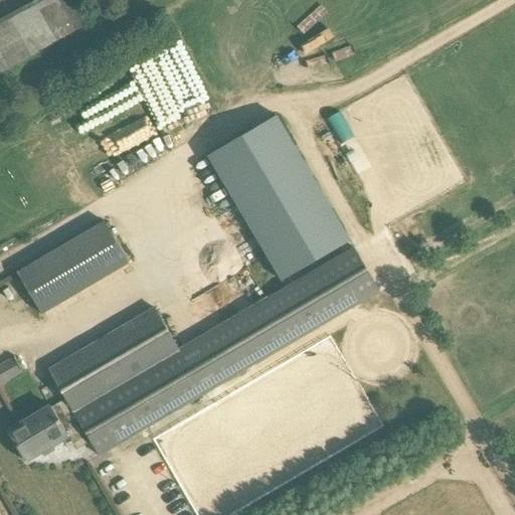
[(71,0),(31,0),(0,16),(0,66),(84,24),(71,0)]
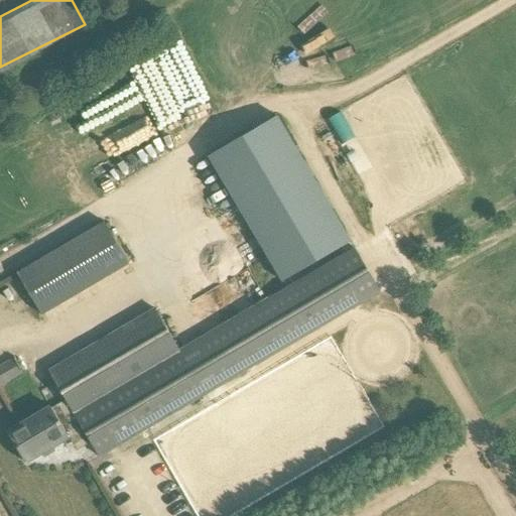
[(206,152),(276,280),(348,242),(277,113),(206,152)]
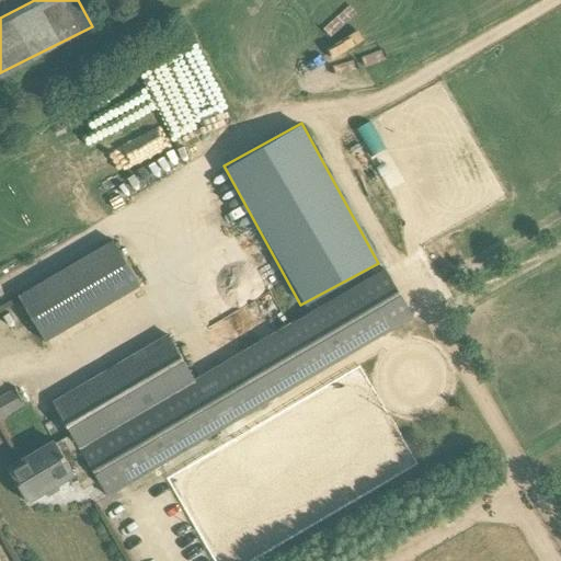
[(41,340),(139,289),(114,241),(15,292),(41,340)]
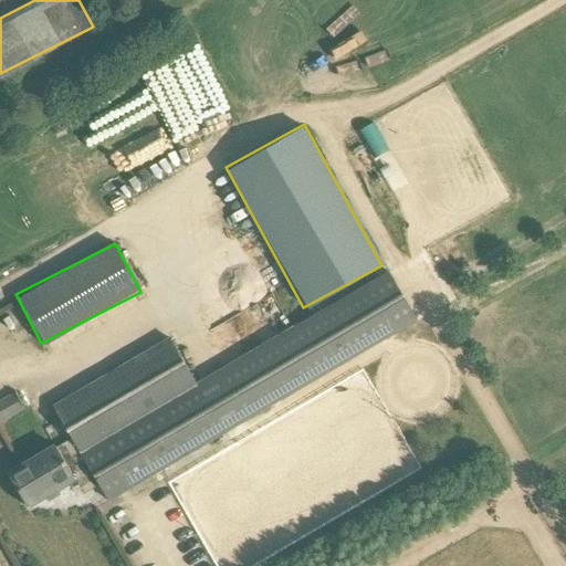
[(109,502),(417,321),(387,269),(111,431),(114,437),(82,454),(85,461),(109,502)]
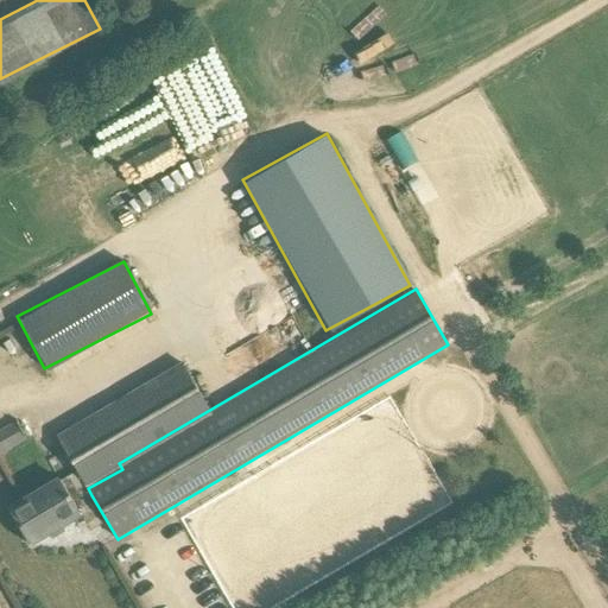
[(58,438),(78,473),(88,488),(122,469),(119,463),(115,456),(107,461),(86,423),(58,438)]
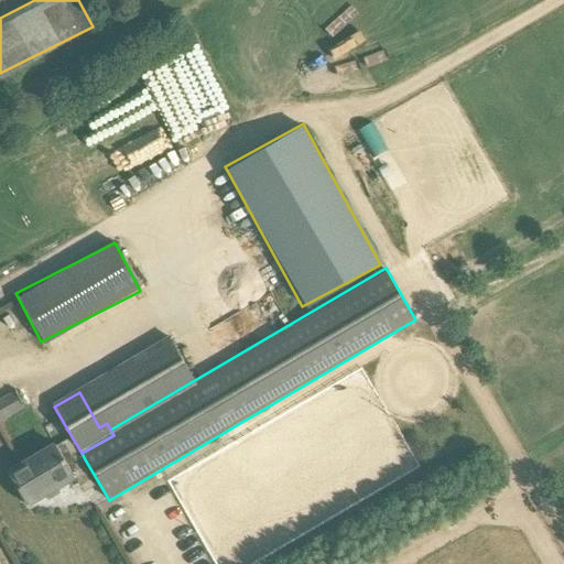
[(0,421),(25,408),(17,394),(0,403),(0,421)]
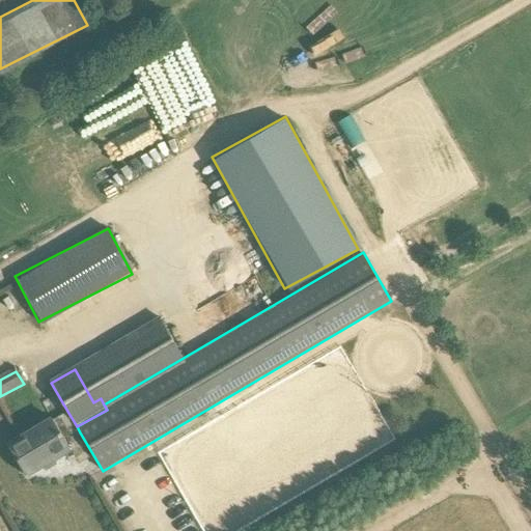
[(80,432),(77,426),(68,413),(54,421),(53,420),(8,446),(27,477),(72,450),(65,441),(80,432)]
